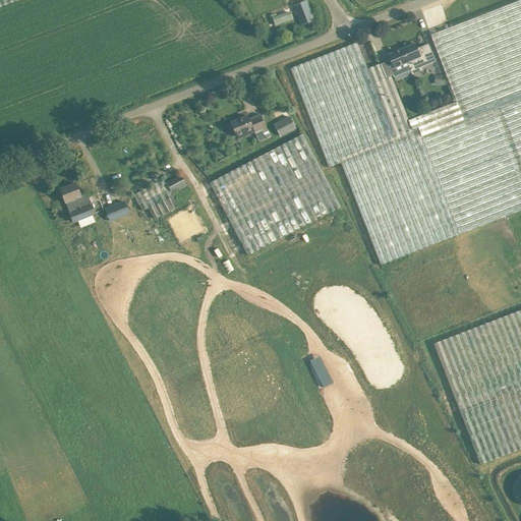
[(520,0),(519,0),(430,35),(457,102),(409,120),(392,76),(386,79),(380,64),(367,69),(357,42),(290,68),(329,167),(341,162),(381,265),(520,210),(520,0)]
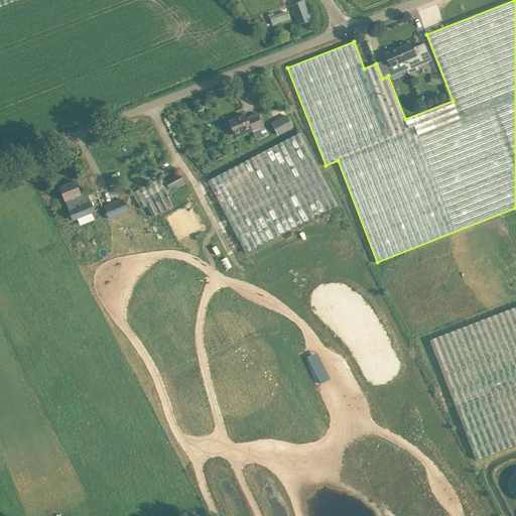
[(310,20),(303,1),(293,5),(291,6),(298,25),(310,20)]
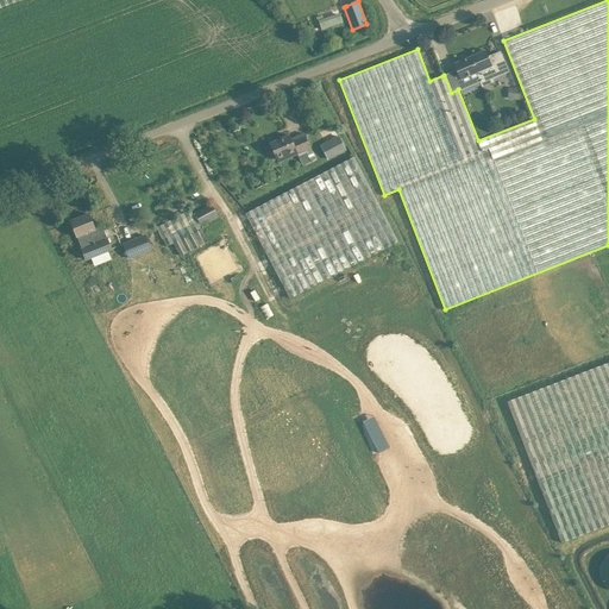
[(321,30),(327,27),(343,23),(339,13),(319,20),(319,22),(311,24),(313,31),(321,27),(321,30)]
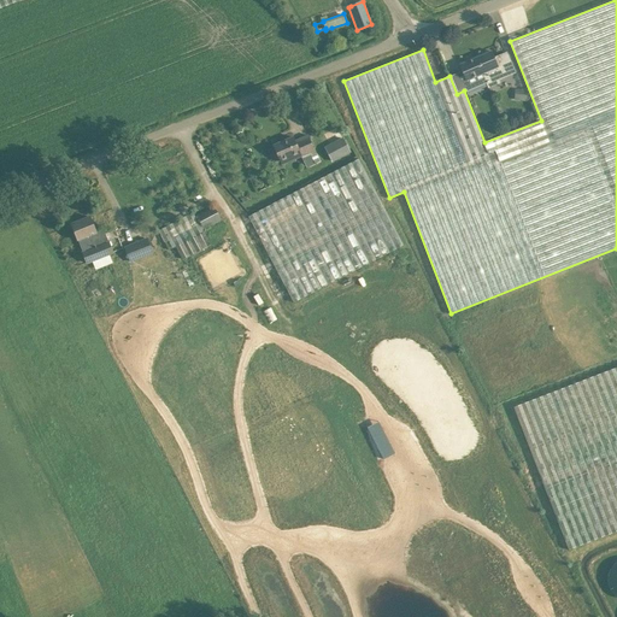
[(436,52),(429,53),(435,80),(442,77),(436,52)]
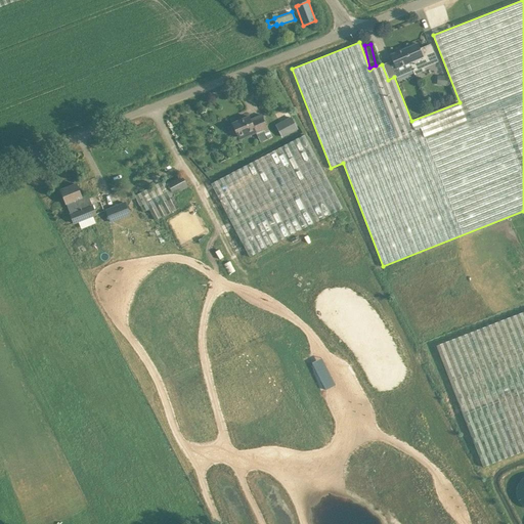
[(424,68),(437,61),(430,45),(420,49),(418,44),(390,55),(396,69),(410,62),(416,74),(425,71),(424,68)]
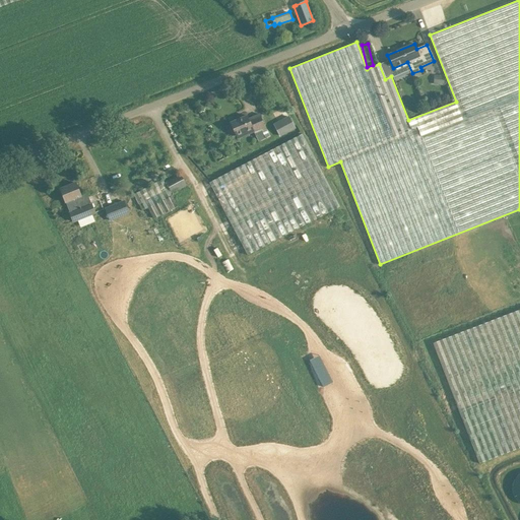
[(437,75),(437,84),(445,84),(445,76),(437,75)]
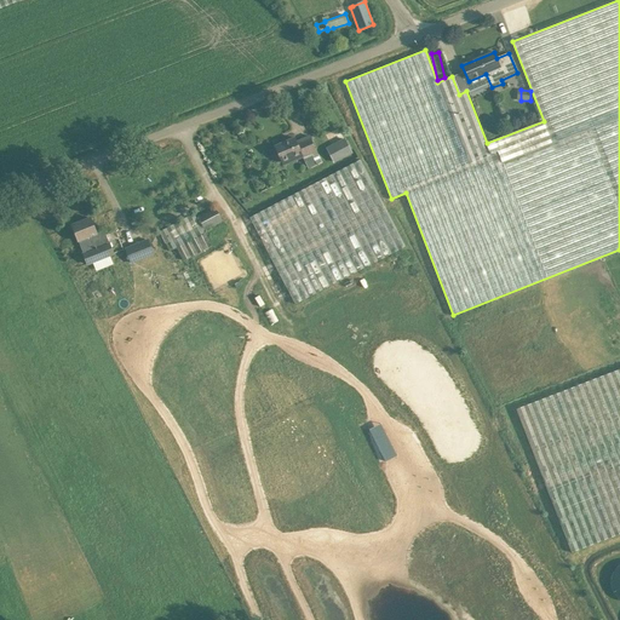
[(275,147),(277,151),(282,162),(300,154),(306,168),(321,162),(310,136),(297,142),(294,138),(275,147)]
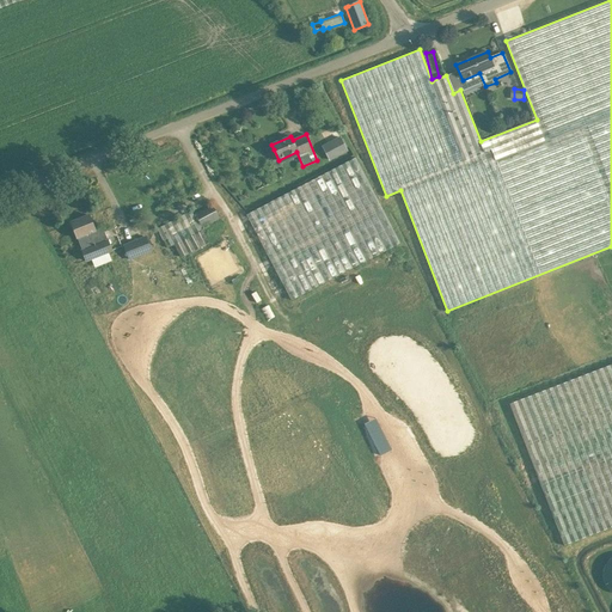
[(323,146),(323,147),(330,160),(347,151),(340,138),(323,146)]
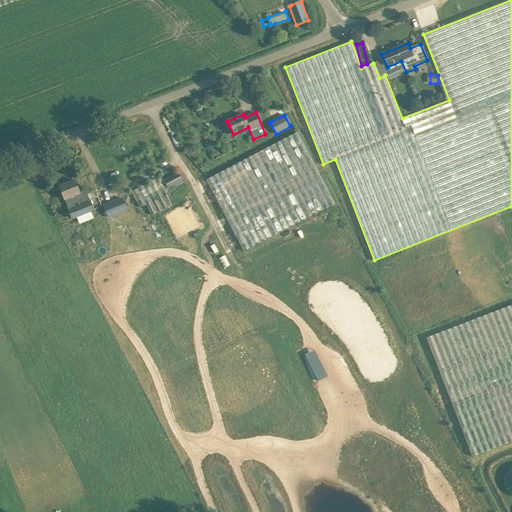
[(207,179),(244,251),(334,204),(296,132),(207,179)]
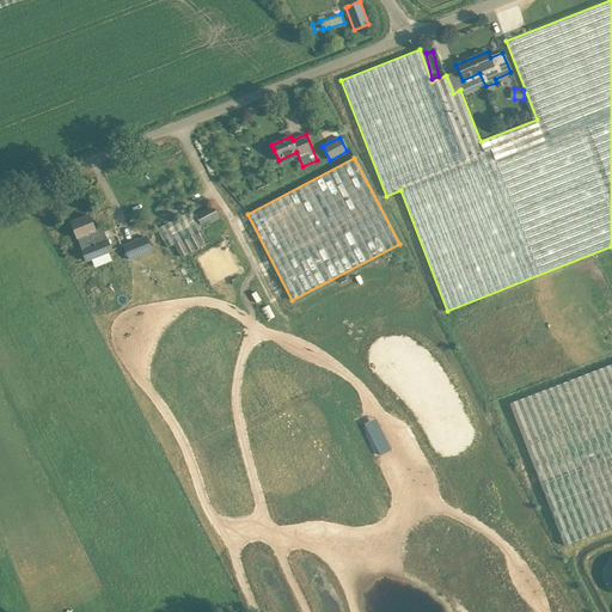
[(203,227),(219,218),(212,204),(194,214),(191,210),(155,230),(165,249),(176,245),(182,257),(209,243),(202,231),(202,230),(204,228),(203,227)]
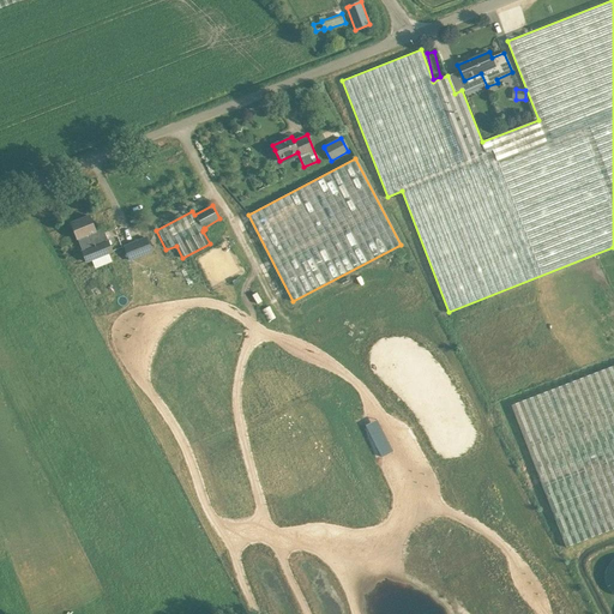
[(103,228),(96,230),(90,216),(72,223),(78,240),(88,263),(113,253),(108,241),(103,228)]
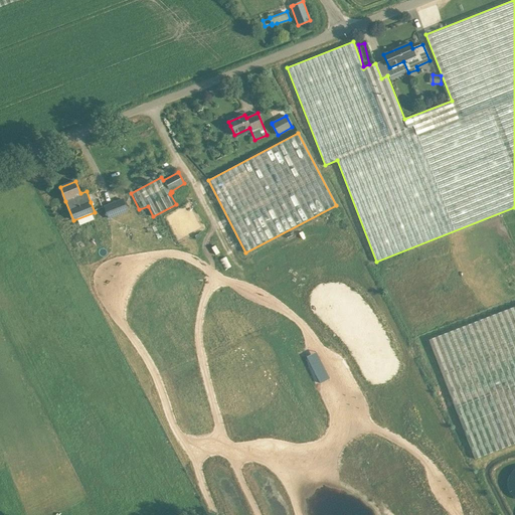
[(124,198),(104,205),(109,219),(129,211),(124,198)]
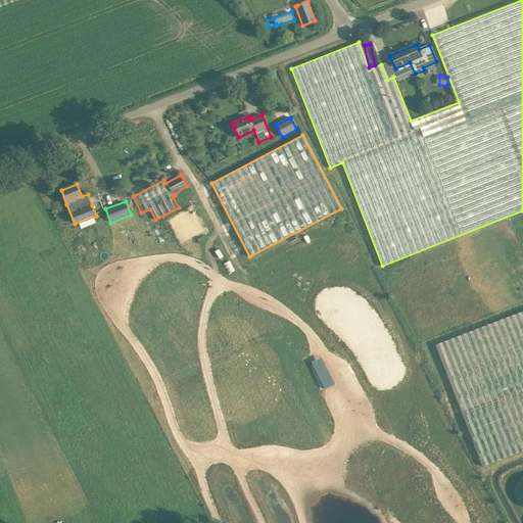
[(522,311),(435,345),(482,466),(522,449),(522,311)]
